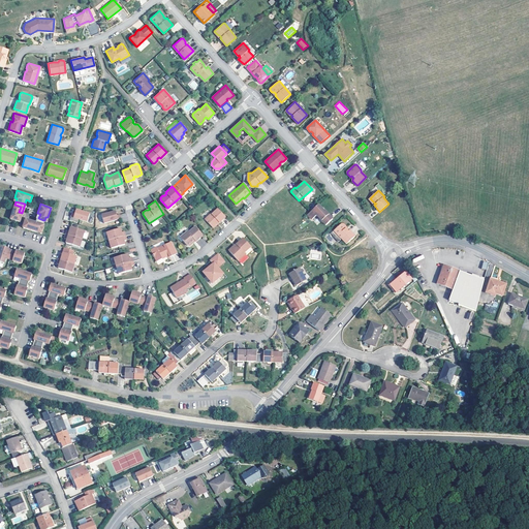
[(21,207),(14,205),(10,216),(16,218),(14,219),(20,221),(22,213),(19,212),(21,207)]
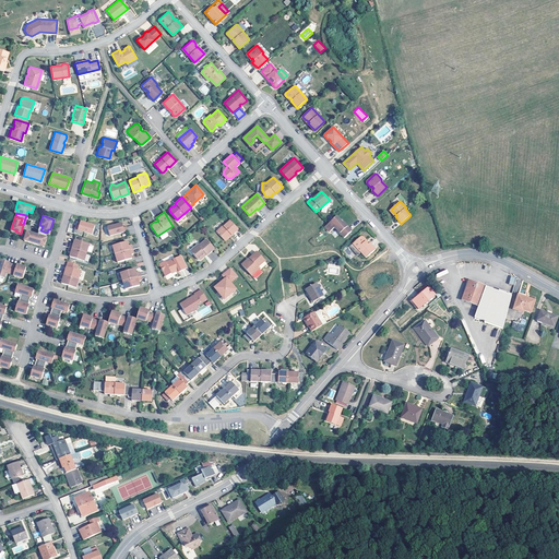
[(336,216),(324,226),(330,232),(334,226),(344,237),(352,230),(343,222),(342,223),(339,219),(336,216)]
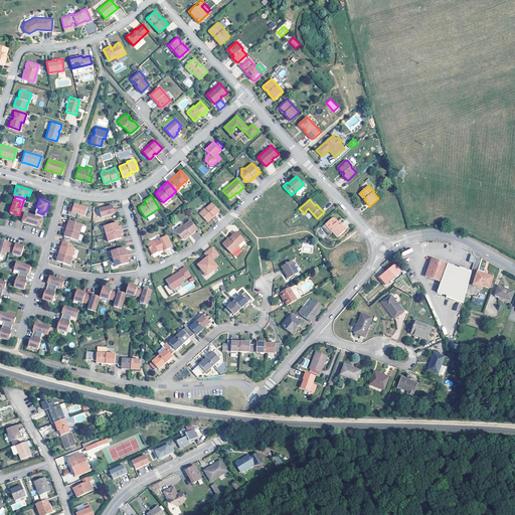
[(87,206),(72,202),(71,206),(68,205),(67,209),(74,211),(83,214),(87,206)]
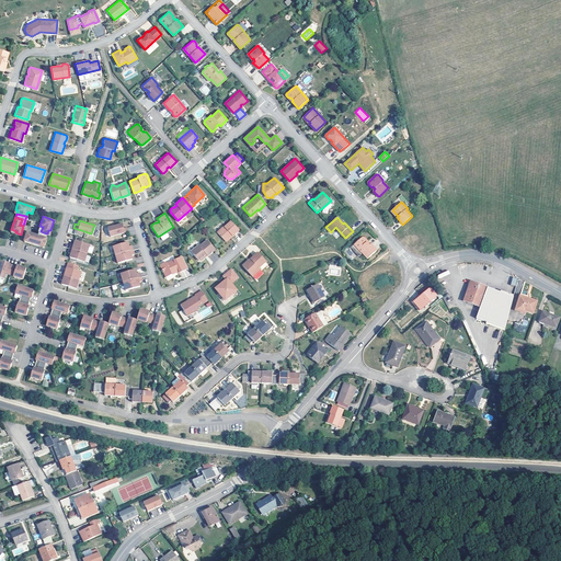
[(224,226),(217,231),(225,240),(230,235),(231,236),(239,229),(230,220),(224,226)]
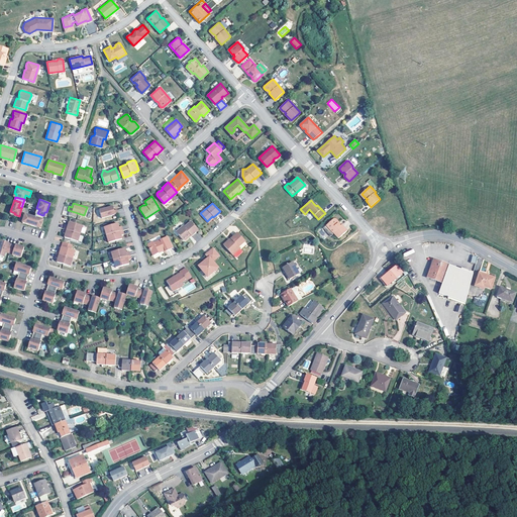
[(101,217),(117,213),(116,209),(113,210),(112,206),(98,210),(101,217)]
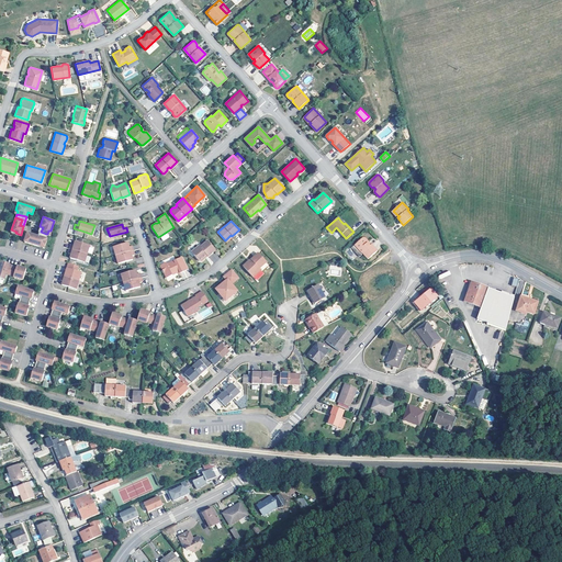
[(43,227),(40,226),(37,235),(45,237),(46,234),(41,232),(43,227)]
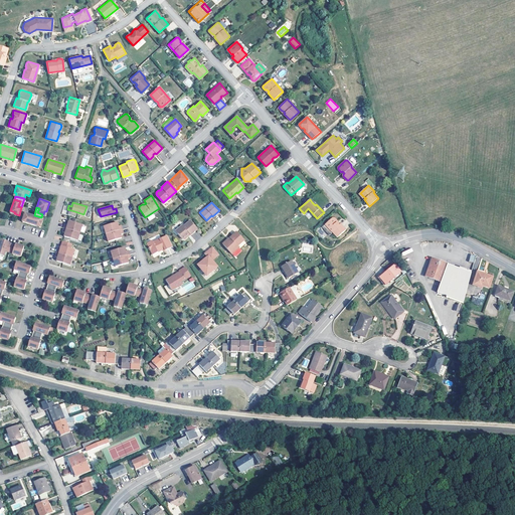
[(34,215),(24,212),(21,220),(36,225),(36,222),(40,224),(42,218),(41,217),(34,215)]
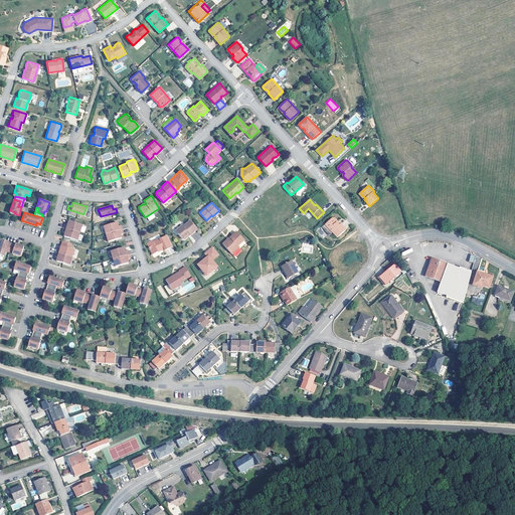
[(332,217),(322,227),(327,232),(330,229),(332,232),(332,231),(333,232),(337,237),(346,230),(340,223),(339,225),(336,222),(336,220),(334,217),(332,217)]
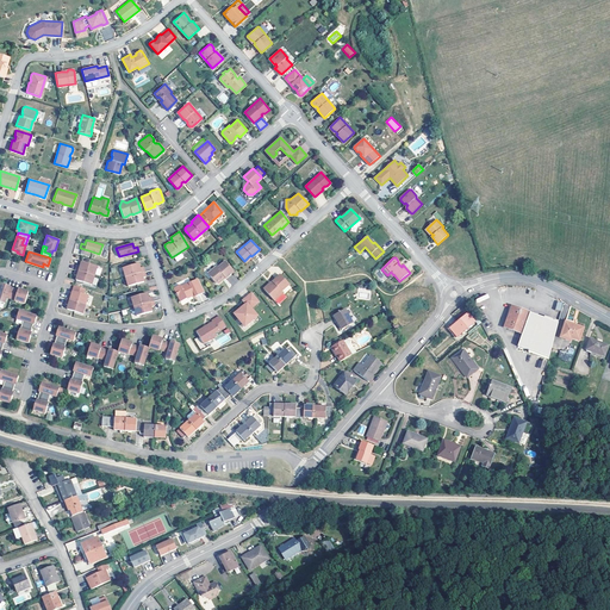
[(95,265),(80,260),(79,265),(75,263),(74,268),(93,274),(95,265)]
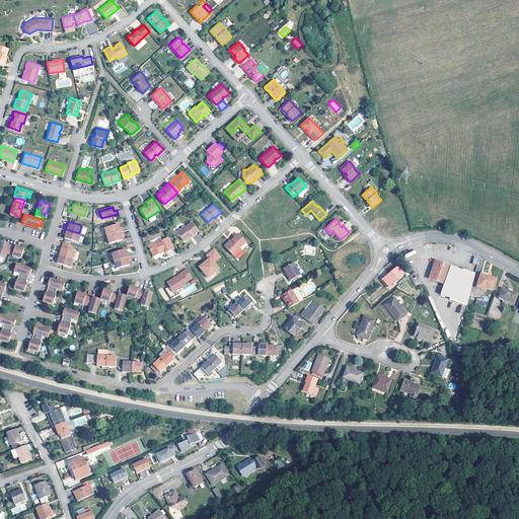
[(183,226),(176,232),(183,240),(184,240),(188,237),(188,235),(190,233),(191,235),(192,236),(198,230),(192,222),(184,227),(183,226)]
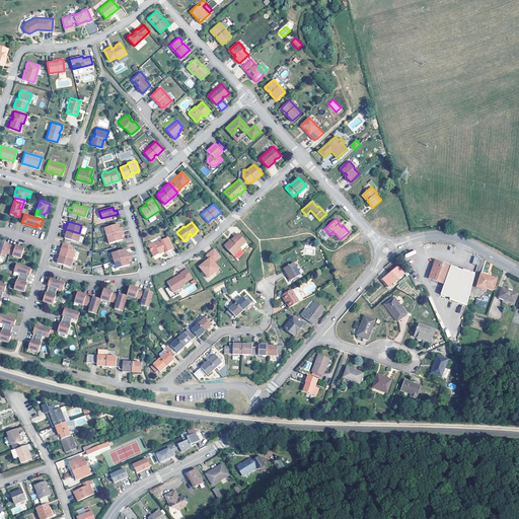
[(105,235),(123,230),(122,226),(119,227),(118,223),(103,227),(105,235)]
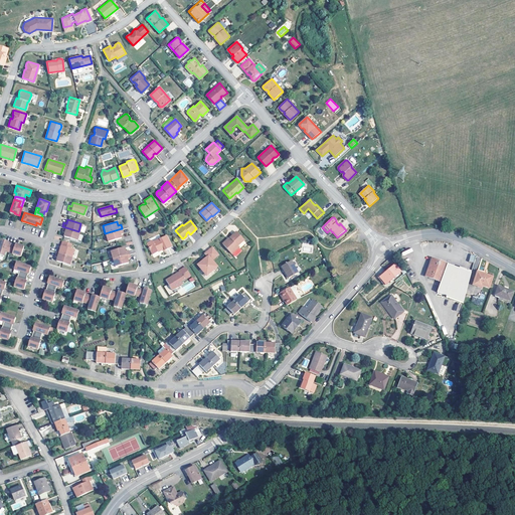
[(78,231),(62,226),(61,230),(63,230),(62,234),(76,239),(78,231)]
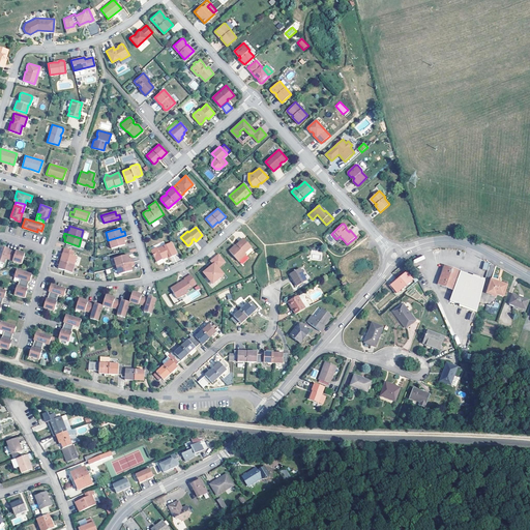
[(111,248),(124,244),(123,240),(126,239),(125,235),(108,240),(111,248)]
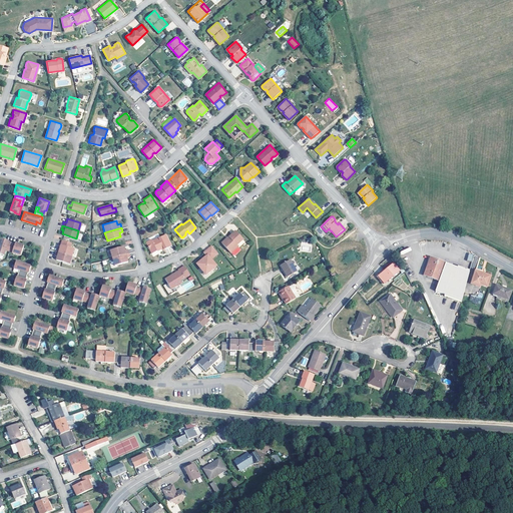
[(225,238),(221,242),(230,252),(237,245),(236,244),(242,238),(235,230),(228,236),(229,236),(226,239),(225,238)]
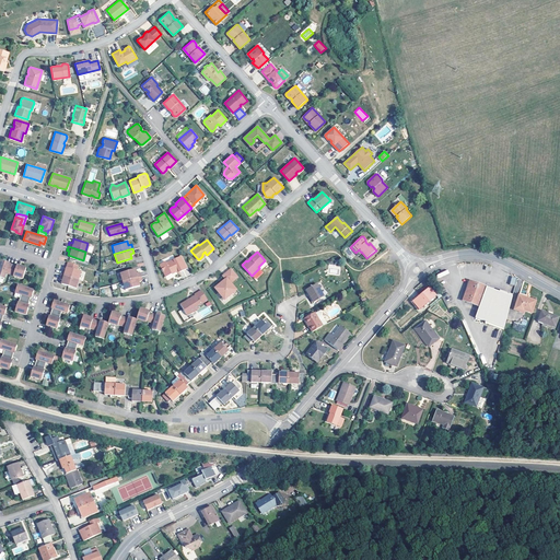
[(165,260),(159,264),(165,276),(178,269),(179,271),(187,268),(181,255),(166,263),(165,260)]
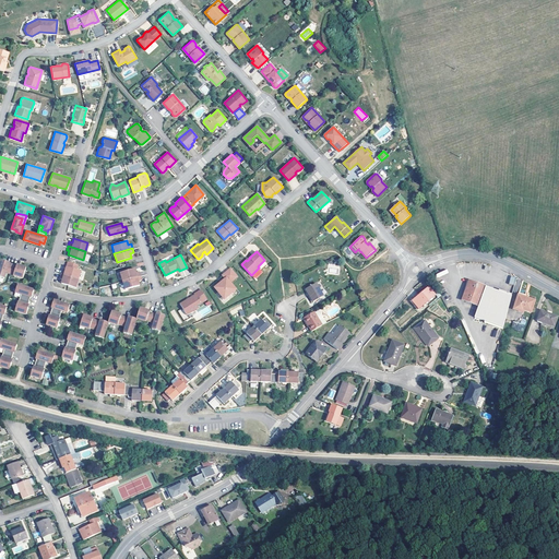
[(0,259),(0,275),(3,277),(4,271),(12,273),(12,274),(22,277),(25,266),(19,264),(18,266),(15,265),(15,264),(8,262),(7,263),(4,262),(6,260),(0,259)]
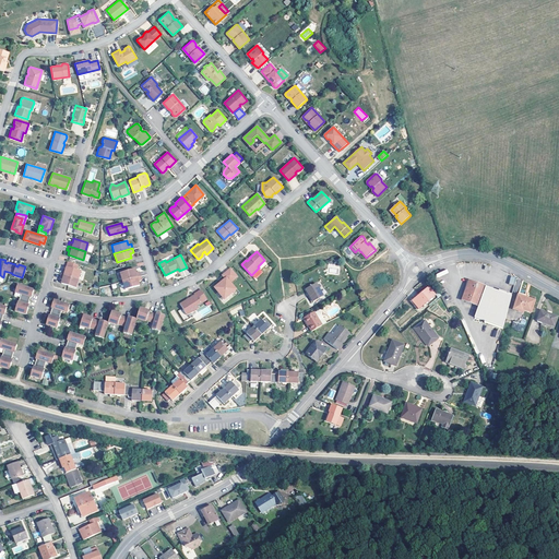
[(74,269),(64,265),(63,270),(60,269),(59,273),(76,278),(80,270),(74,269)]
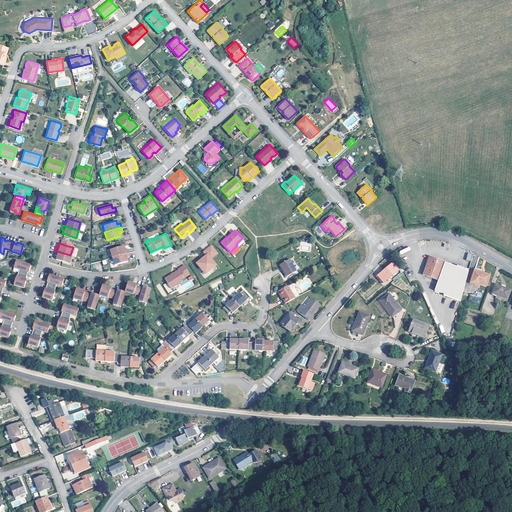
[(111,257),(128,252),(127,248),(124,249),(123,245),(109,249),(111,257)]
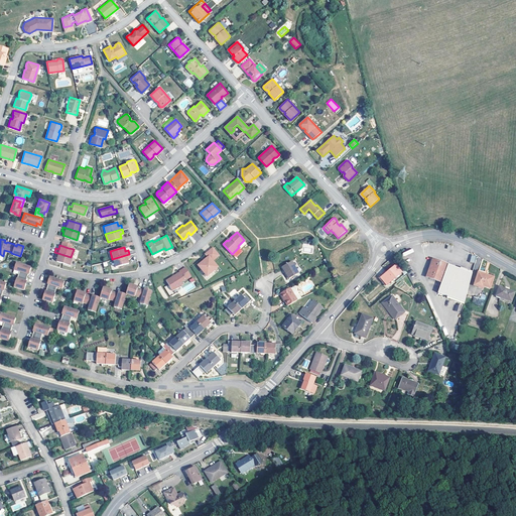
[(215,251),(208,256),(211,260),(201,268),(209,277),(219,269),(214,263),(221,258),(215,251)]
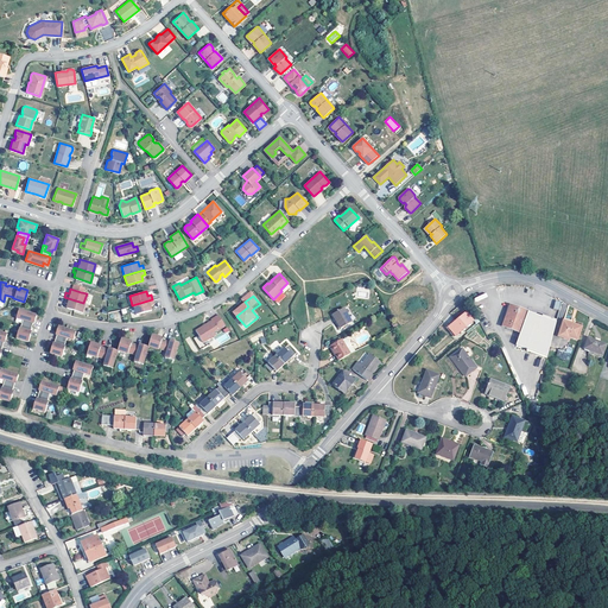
[(83,303),(64,297),(63,302),(65,303),(64,306),(81,311),(83,303)]
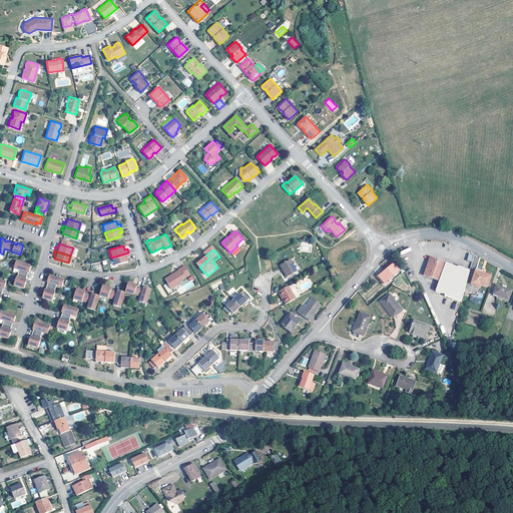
[(113,266),(127,262),(126,258),(129,257),(128,252),(111,258),(113,266)]
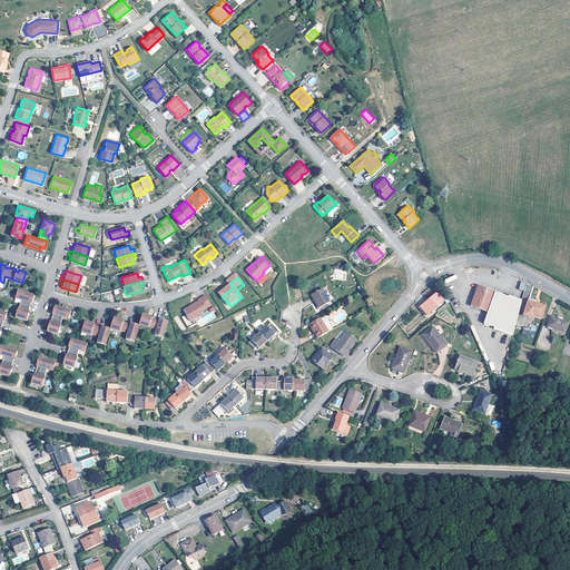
[(489,310),(495,290),(488,287),(480,284),(473,304),(489,310)]
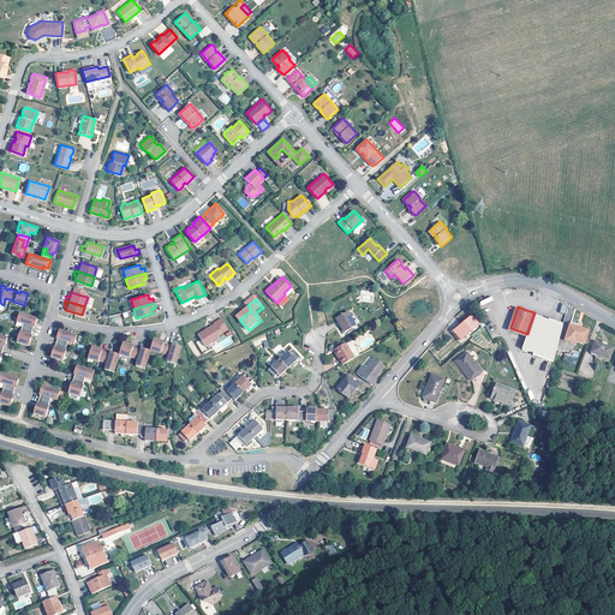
[(36,317),(18,311),(16,321),(22,322),(19,330),(16,341),(28,345),(30,338),(28,336),(29,334),(30,334),(33,326),(31,324),(33,322),(35,323),(36,317)]
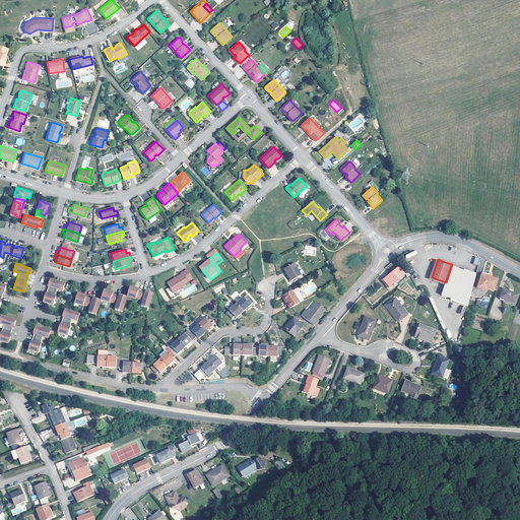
[(303,276),(297,263),(286,268),(293,281),(303,276)]
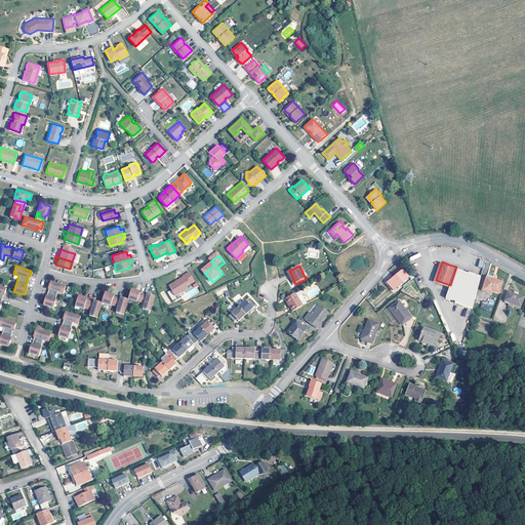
[(463,270),(456,267),(450,285),(445,299),(452,301),(454,294),(474,301),(481,276),(463,270)]
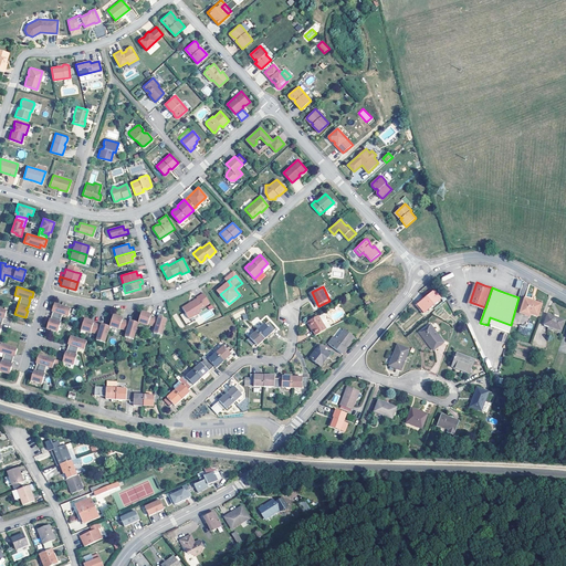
[(441,297),(435,290),(417,304),(423,312),(441,297)]
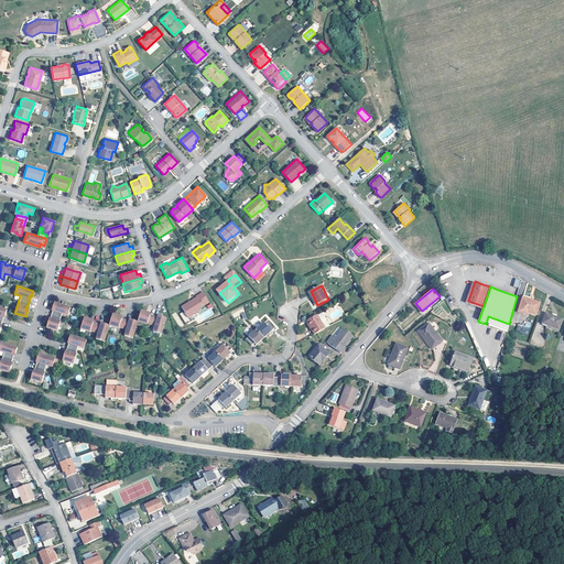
[(195,295),(195,296),(199,294),(204,302),(207,301),(202,291),(195,295)]
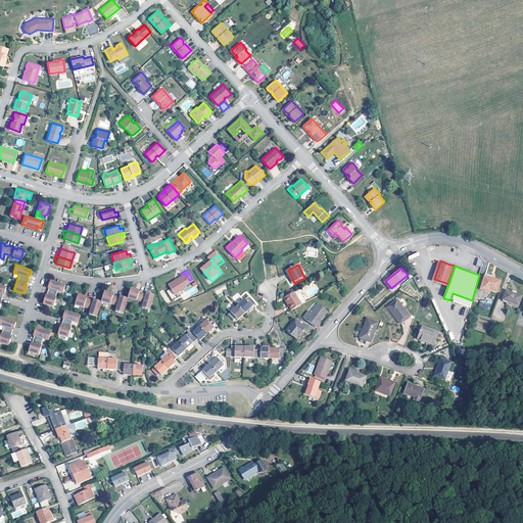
[(494,274),(486,272),(481,285),(491,288),(497,290),(502,279),(494,277),(494,274)]
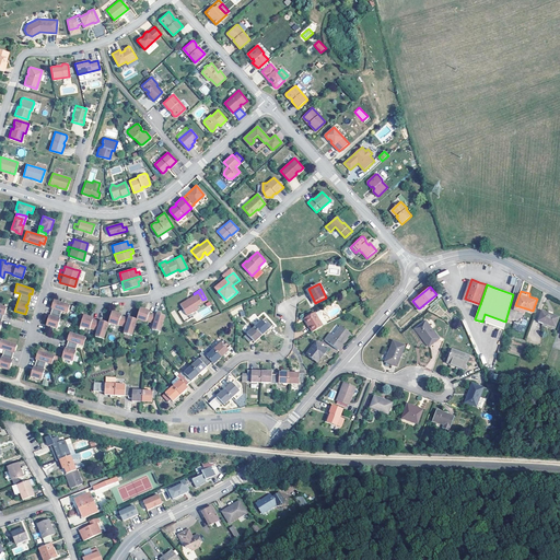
[(194,294),(178,303),(187,315),(198,307),(196,304),(202,300),(198,292),(194,294)]
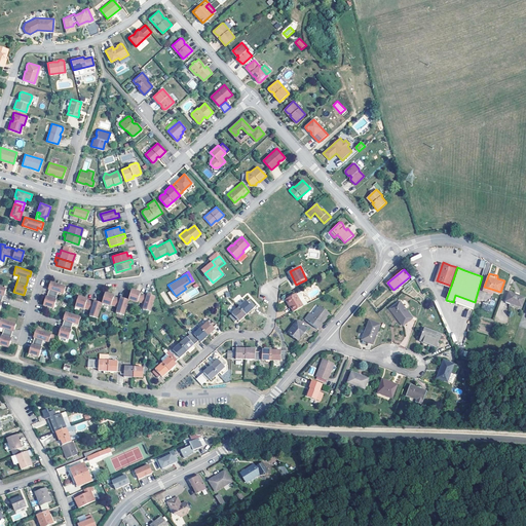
[(65,286),(49,282),(48,286),(50,287),(49,289),(48,289),(46,296),(47,297),(46,299),(44,298),(42,304),(53,308),(55,299),(58,292),(63,293),(65,286)]
